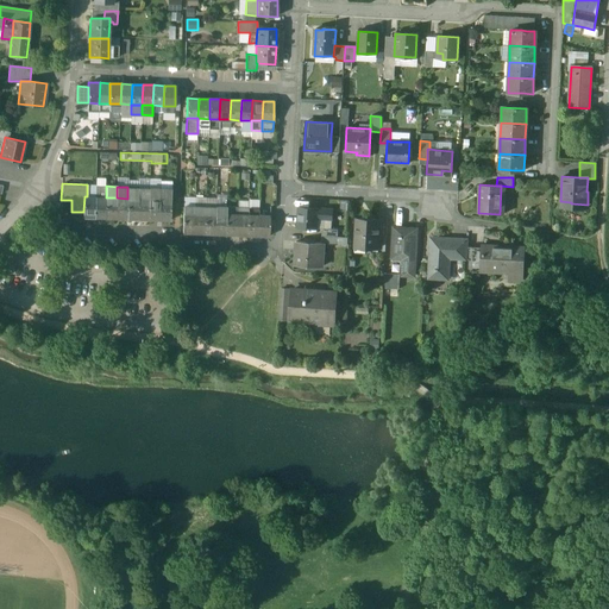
[(138,188),(127,187),(127,199),(138,199),(138,188)]
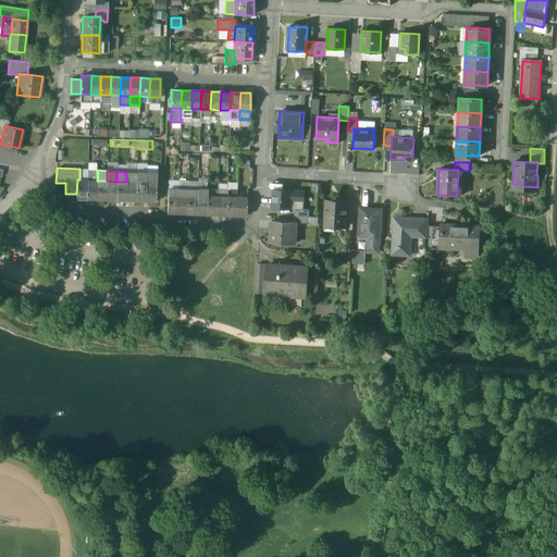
[(137,172),(126,172),(126,182),(136,182),(137,172)]
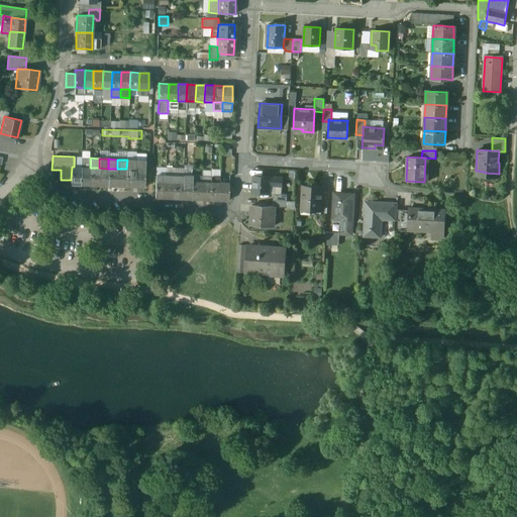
[(135,160),(127,160),(126,169),(135,170),(135,161),(135,160)]
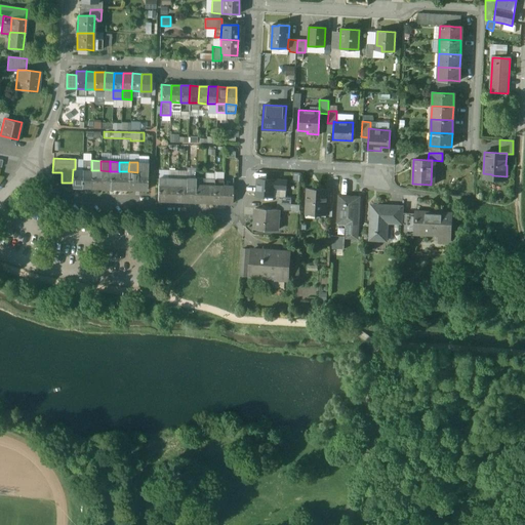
[(148,163),(137,163),(137,172),(147,172),(148,163)]
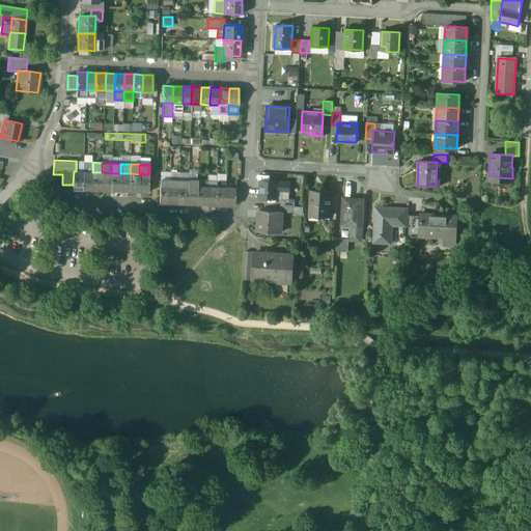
[(76,171),(74,171),(73,185),(73,190),(82,190),(83,172),(76,171)]
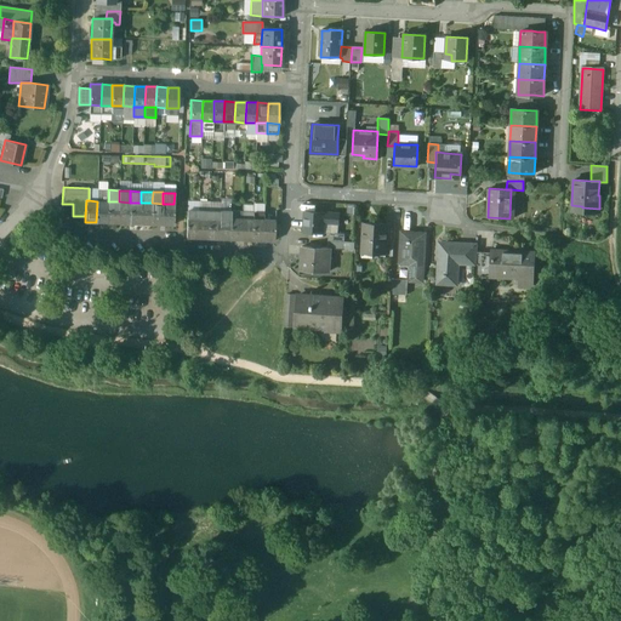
[(100,201),(97,201),(96,222),(107,222),(108,201),(100,201)]
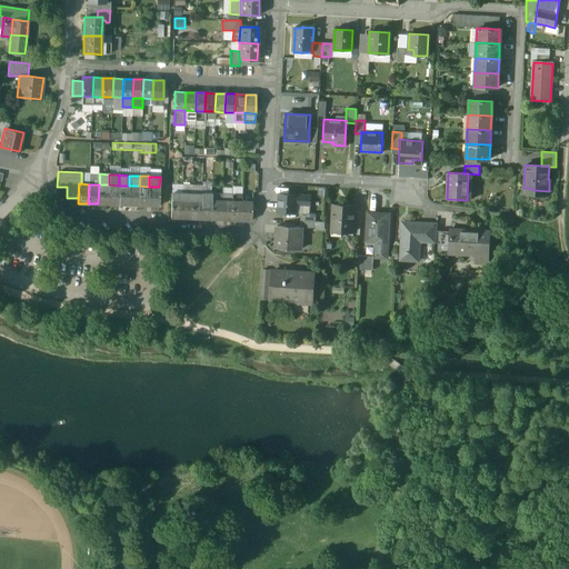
[(109,185),(99,185),(98,203),(108,205),(109,185)]
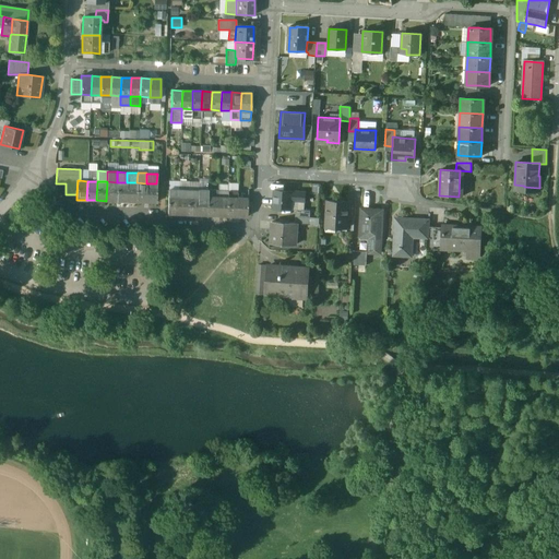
[(117,182),(107,181),(106,201),(116,201),(117,182)]
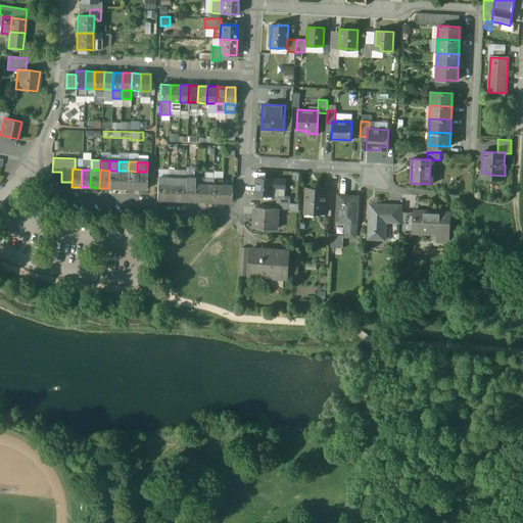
[(119,171),(109,171),(108,188),(117,188),(119,171)]
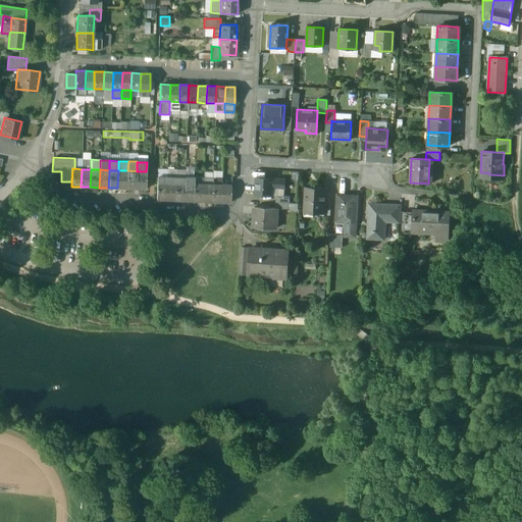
[(127,170),(118,170),(117,188),(126,189),(127,170)]
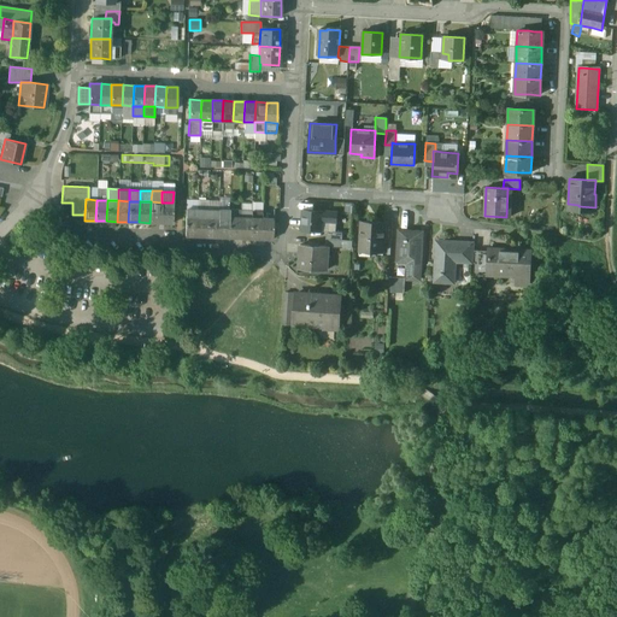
[(151,201),(150,223),(160,223),(162,203),(151,201)]
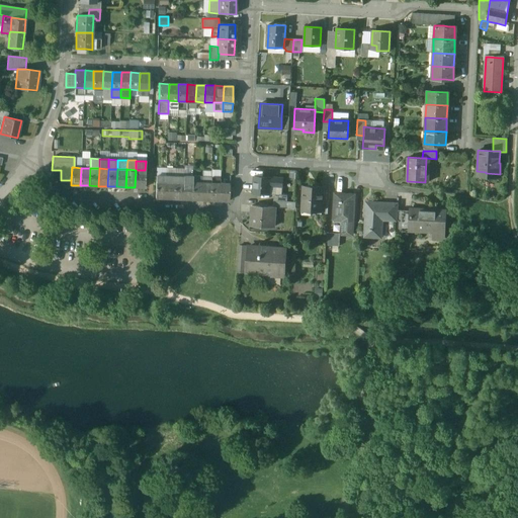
[(136,170),(135,187),(145,187),(145,170),(136,170)]
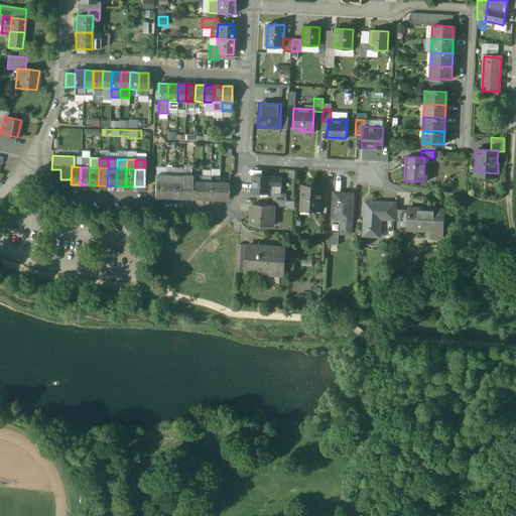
[(276,176),(253,175),(251,192),(268,194),(269,185),(275,185),(276,176)]
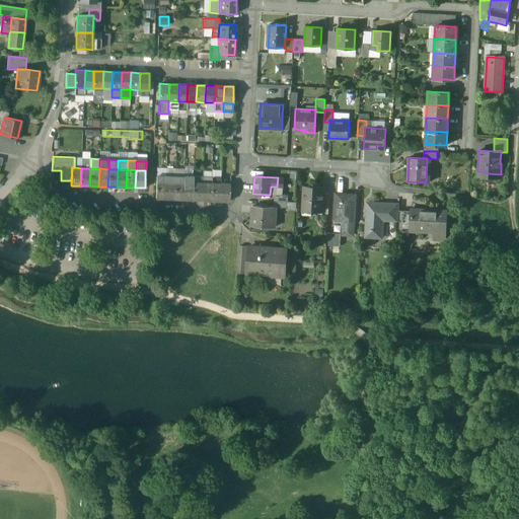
[(297,179),(283,178),(282,188),(282,196),(288,197),(297,197),(297,179)]
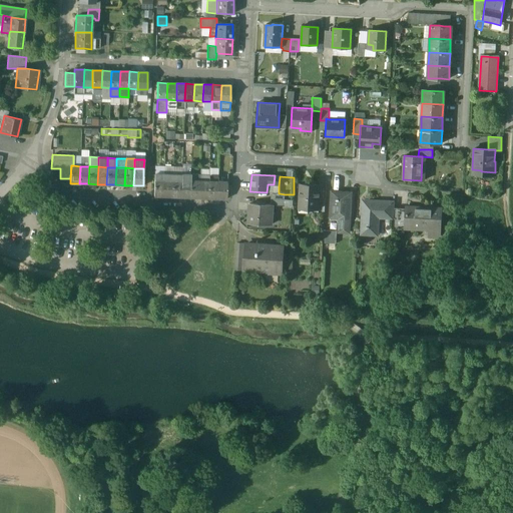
[(163,178),(154,178),(153,196),(162,196),(163,178)]
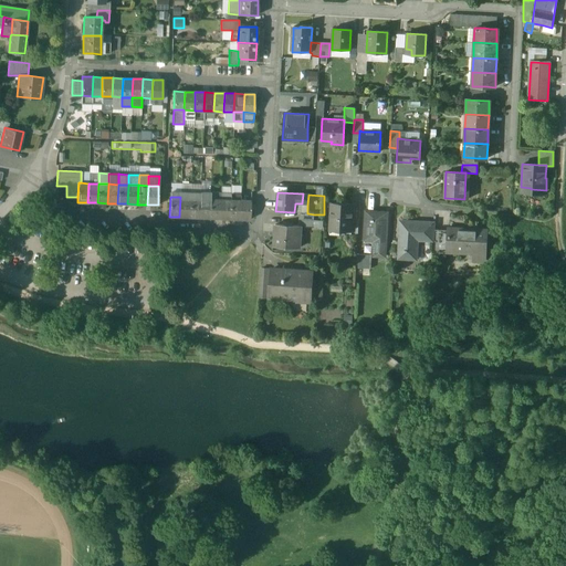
[(191,198),(180,197),(179,217),(190,218),(191,198)]
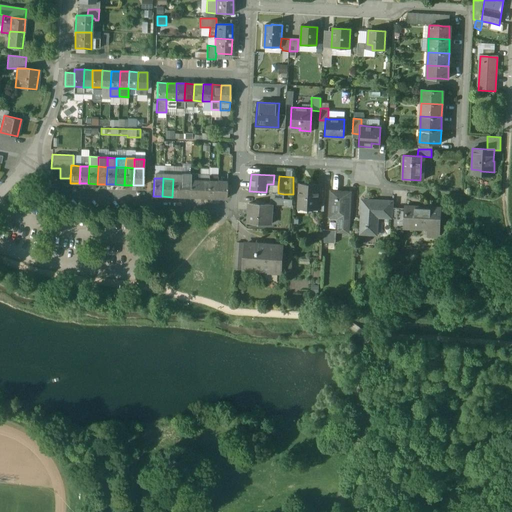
[(181,179),(173,179),(172,197),(181,197),(181,179)]
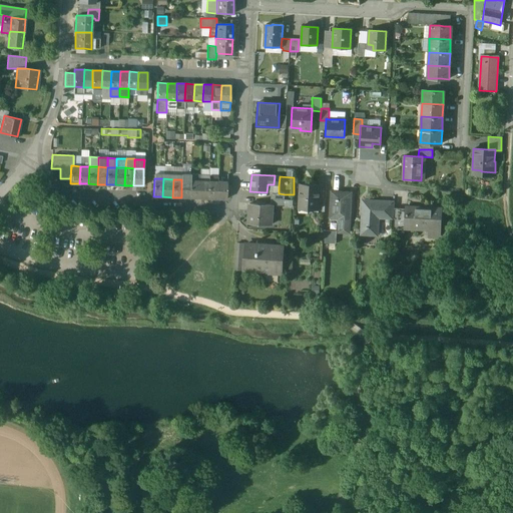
[(190,179),(181,179),(181,197),(189,197),(190,179)]
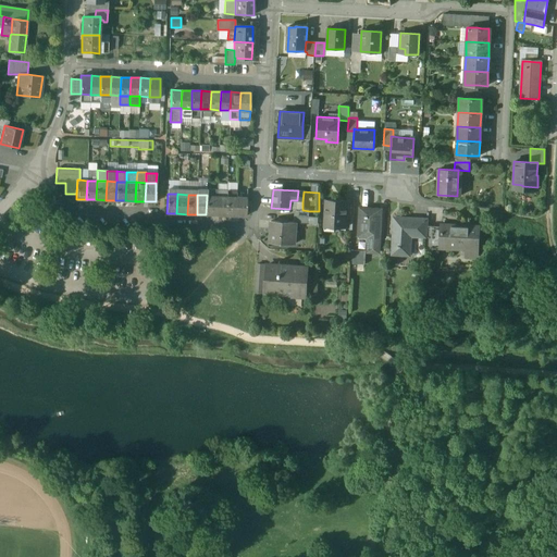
[(217,196),(207,195),(206,214),(217,215),(217,196)]
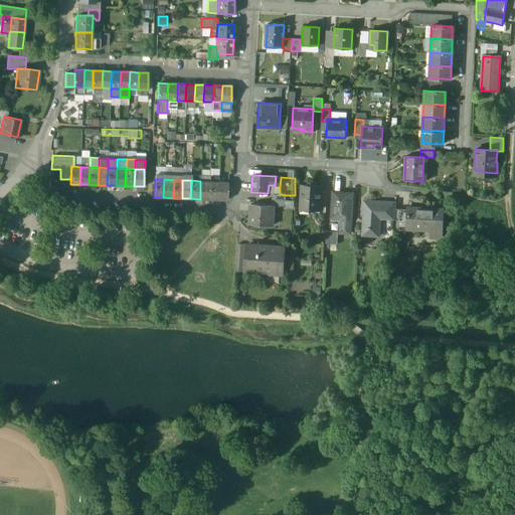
[(210,181),(200,181),(200,199),(209,199),(210,181)]
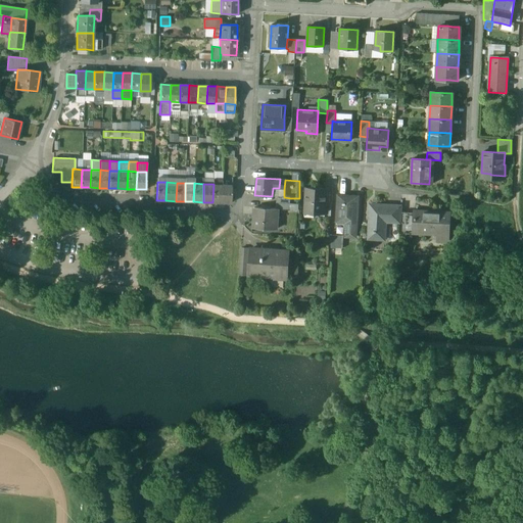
[(222,184),(214,184),(212,202),(222,202),(222,184)]
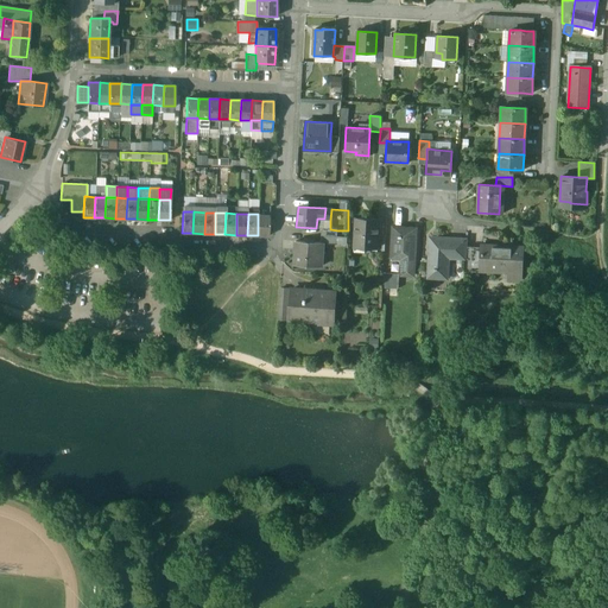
[(270,215),(258,214),(258,235),(268,236),(270,215)]
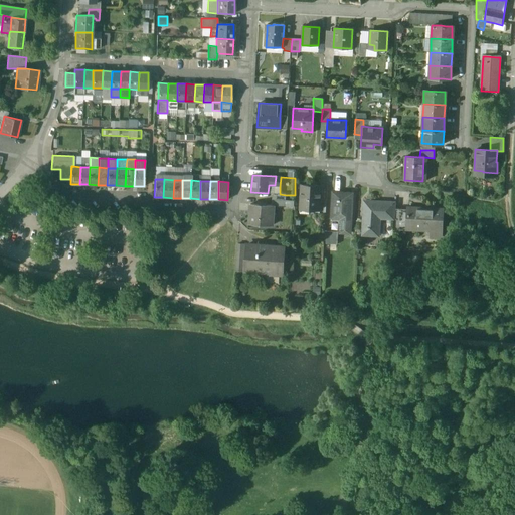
[(320,185),(301,184),(299,211),(318,212),(318,209),(319,209),(319,200),(320,185)]
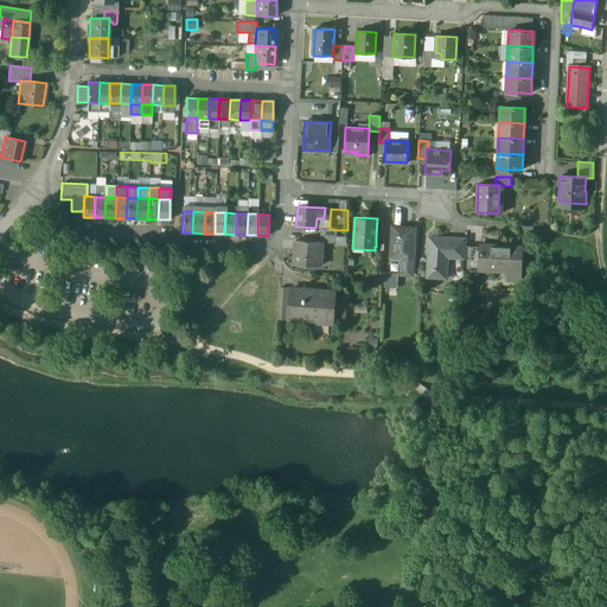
[(324,218),(317,218),(315,228),(321,229),(330,229),(330,219),(324,218)]
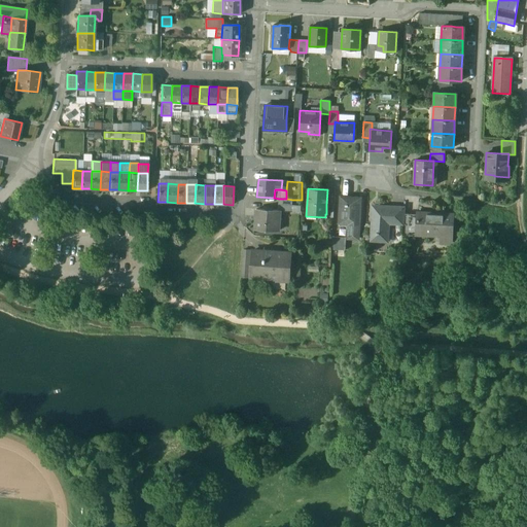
[(361,198),(340,197),(339,223),(348,224),(348,238),(359,239),(361,198)]
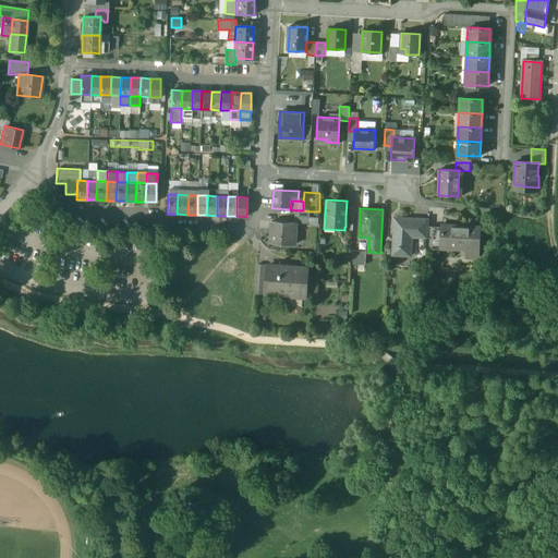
[(427,219),(414,219),(414,221),(407,221),(407,218),(395,218),(392,255),(410,256),(411,234),(426,235),(427,227),(427,219)]
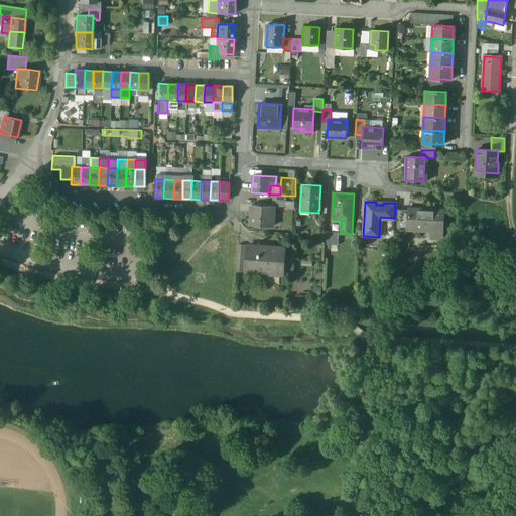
[(272,206),(251,205),(250,225),(272,227),(273,207),(272,207),(272,206)]
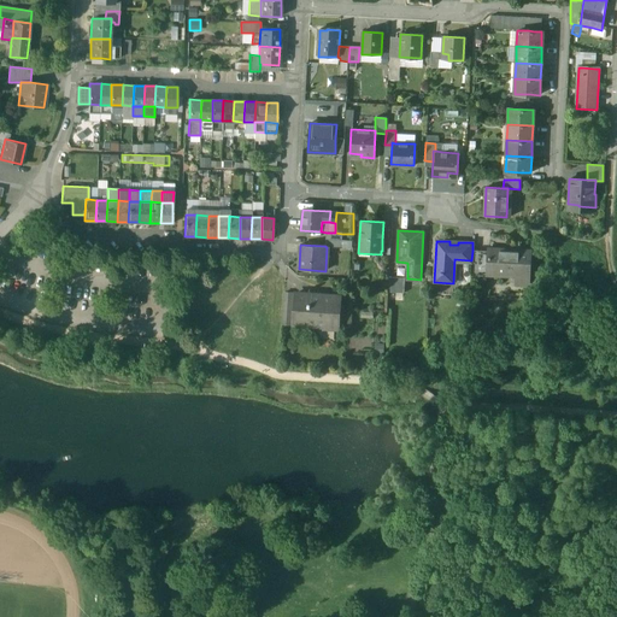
[(529,252),(489,250),(489,251),(488,251),(487,274),(488,274),(517,275),(516,285),(528,285),(529,252)]
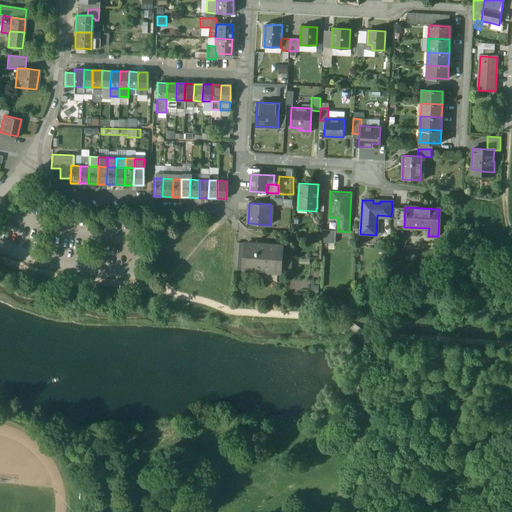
[(405,208),(392,208),(391,216),(391,228),(405,229),(405,227),(404,227),(405,208)]
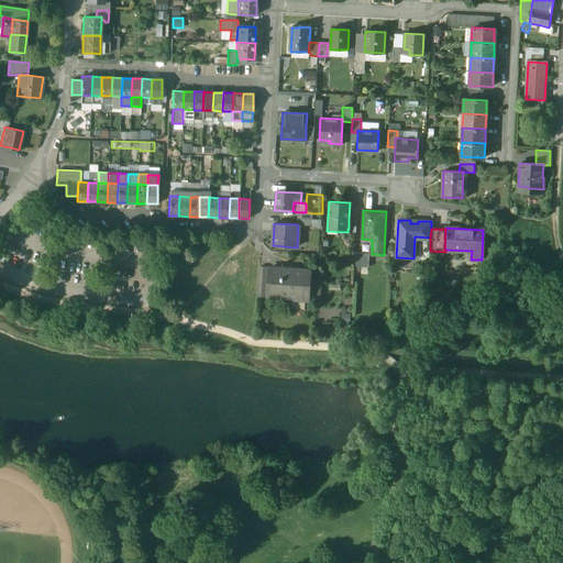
[(370,254),(354,253),(354,266),(368,267),(370,254)]
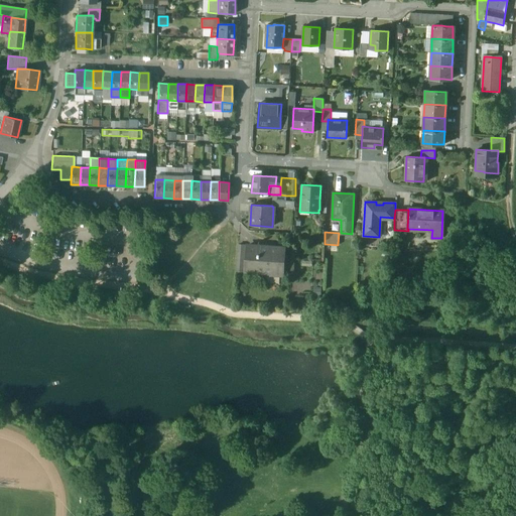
[(245,245),(238,244),(236,270),(243,270),(245,245)]
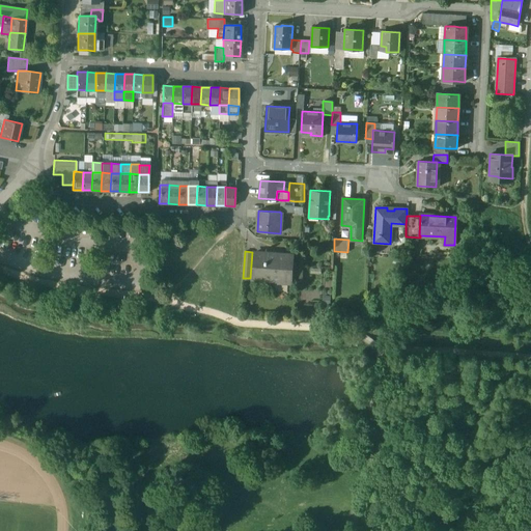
[(266,253),(254,252),(252,278),(263,279),(266,253)]
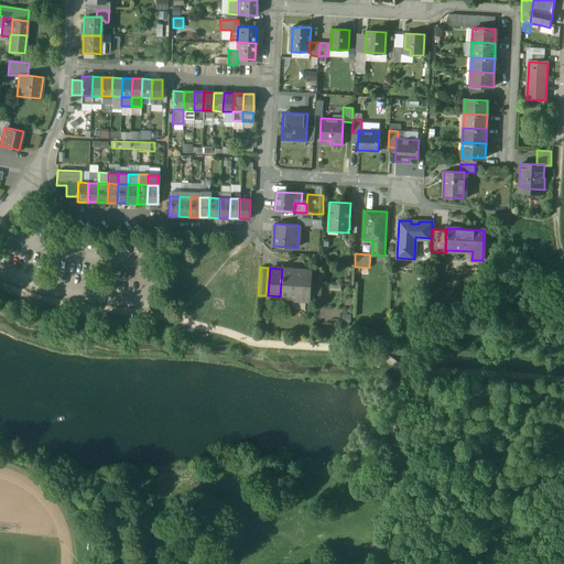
[(311,271),(282,269),(280,296),(297,297),(297,294),(308,295),(311,271)]
